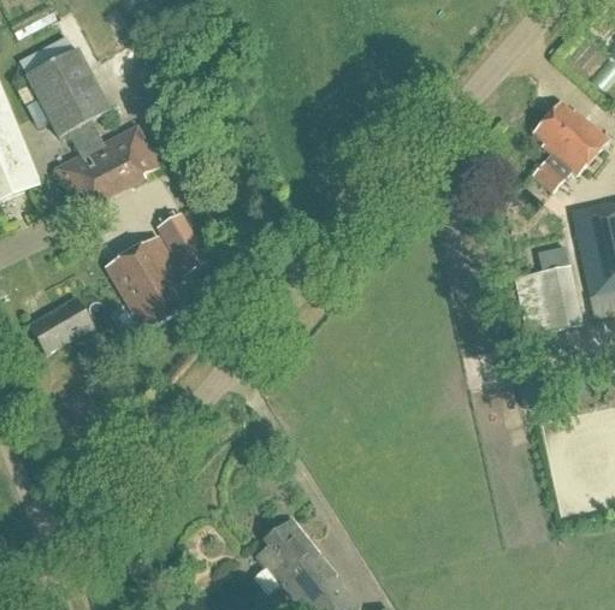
[(59,135),(69,130),(82,154),(57,167),(78,209),(93,202),(95,206),(146,179),(143,175),(159,166),(136,124),(104,141),(92,119),(111,108),(77,46),(74,48),(66,35),(22,58),(29,72),(27,73),(59,135)]
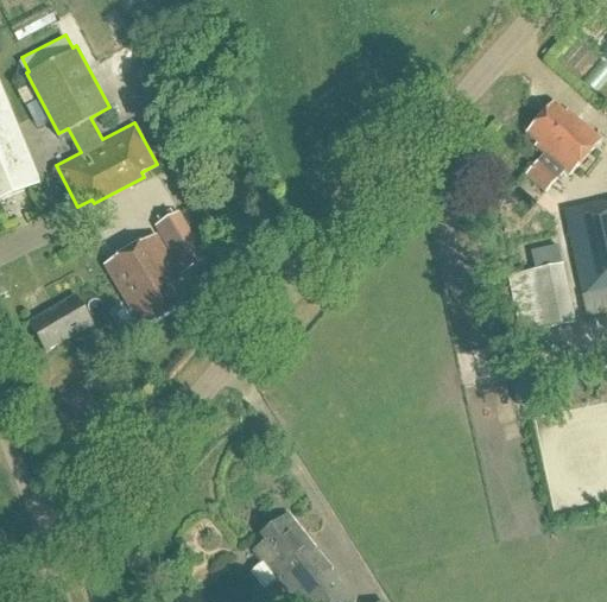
[(0,81),(0,196),(40,179),(0,81)]
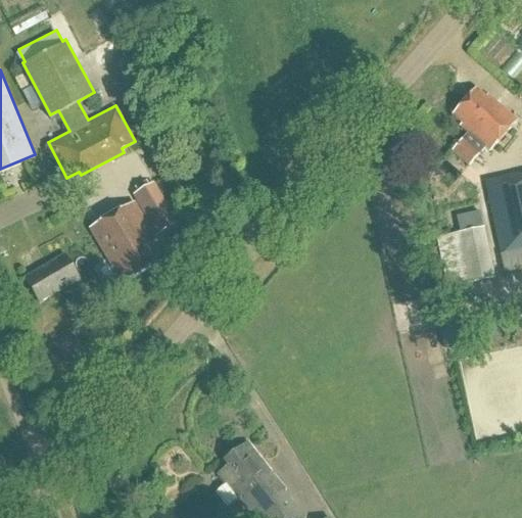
[(466,170),(482,151),(485,154),(514,123),(485,97),(482,100),(472,91),(447,119),(466,135),(448,154),(466,170)]
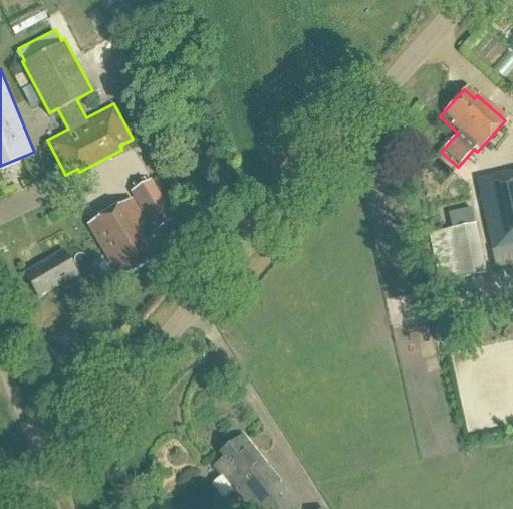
[(511,169),(477,176),(492,248),(512,243),(512,173),(511,169)]
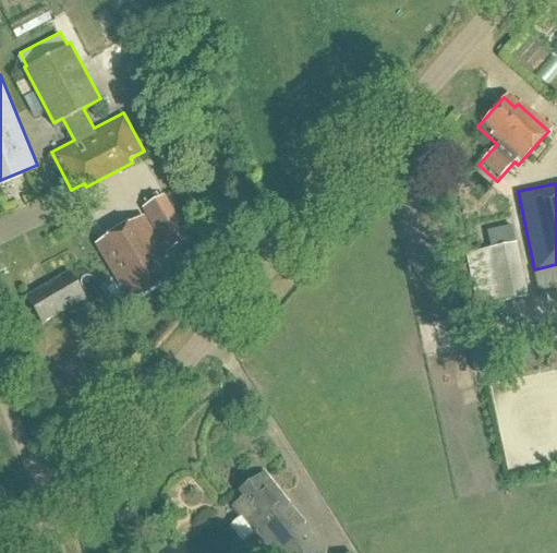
[(165,191),(141,205),(168,248),(191,235),(165,191)]
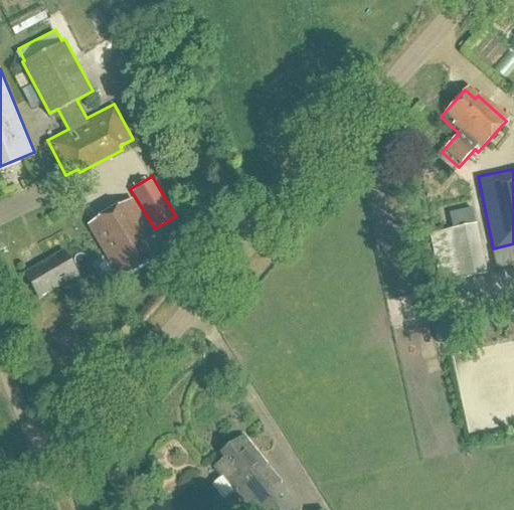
[(151,239),(155,237),(133,199),(89,224),(121,279),(160,256),(151,239)]
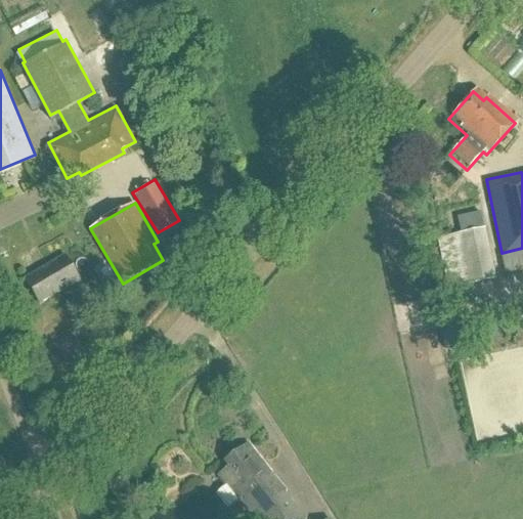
[(496,275),(485,224),(437,235),(448,286),(496,275)]
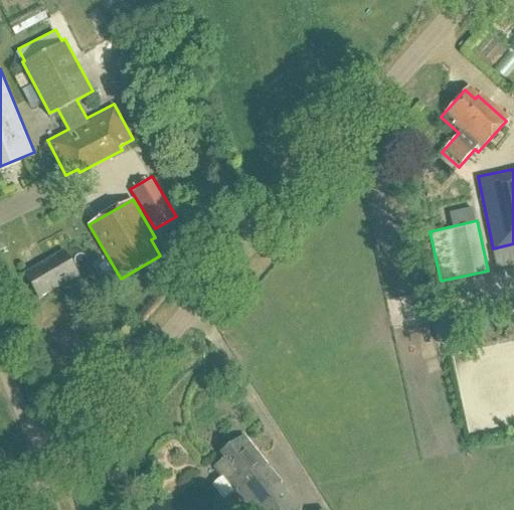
[(63,249),(24,273),(39,298),(78,275),(63,249)]
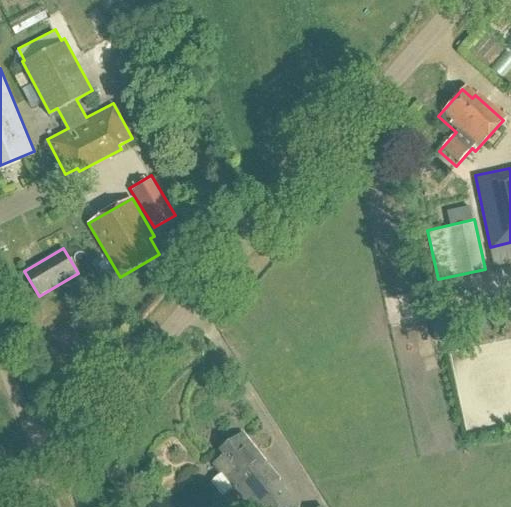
[(233,488),(246,505),(252,501),(256,506),(295,506),(297,506),(278,481),(280,479),(243,432),(219,452),(223,457),(212,465),(220,474),(211,482),(222,496),(233,488)]
